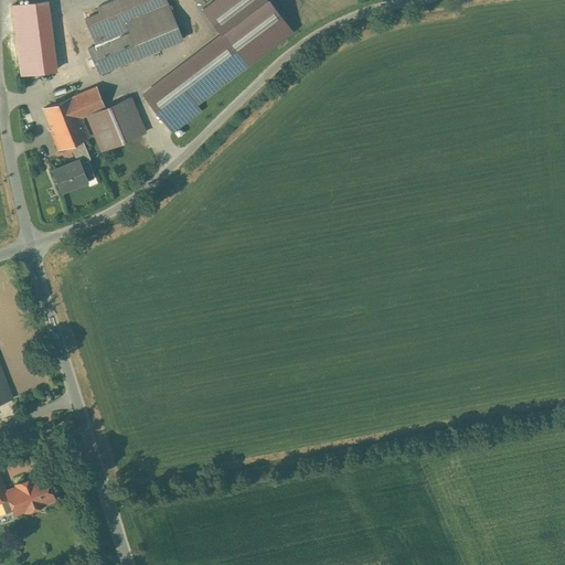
[(166,0),(113,0),(97,7),(99,11),(84,18),(95,45),(87,49),(98,74),(182,40),(166,0)]
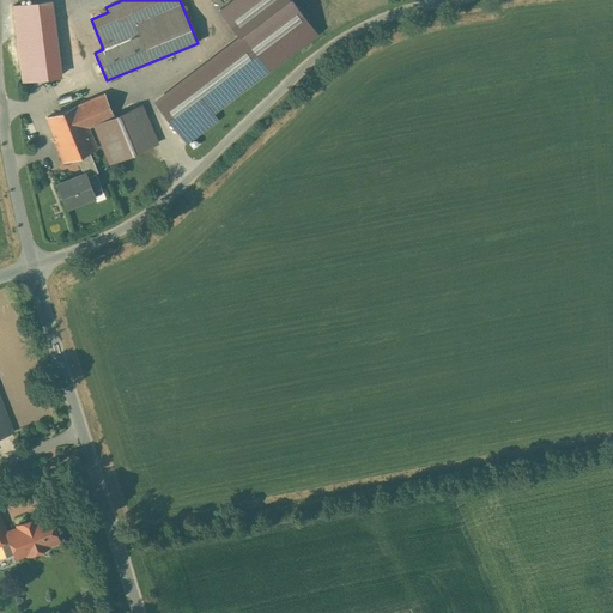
[(238,36),(155,99),(188,144),(219,120),(213,113),(316,34),(290,0),(230,0),(218,10),(238,36)]
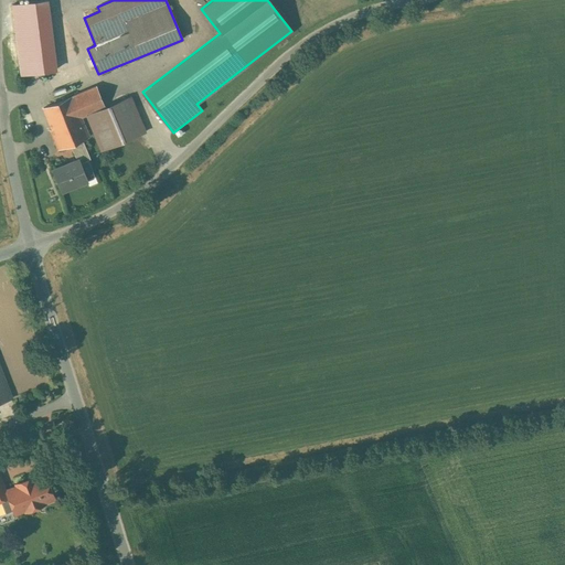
[(76,53),(61,13),(11,33),(27,73),(76,53)]
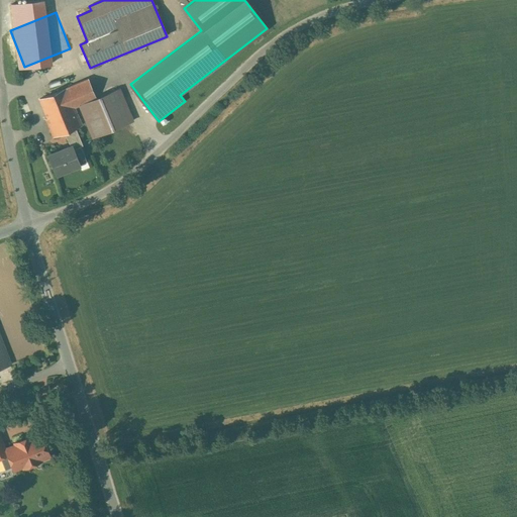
[(72,146),(80,165),(87,162),(81,145),(82,145),(75,128),(81,125),(74,108),(79,105),(93,137),(133,121),(119,88),(96,98),(88,79),(39,99),(47,118),(45,119),(49,130),(53,129),(56,136),(65,132),(71,146),(72,146)]
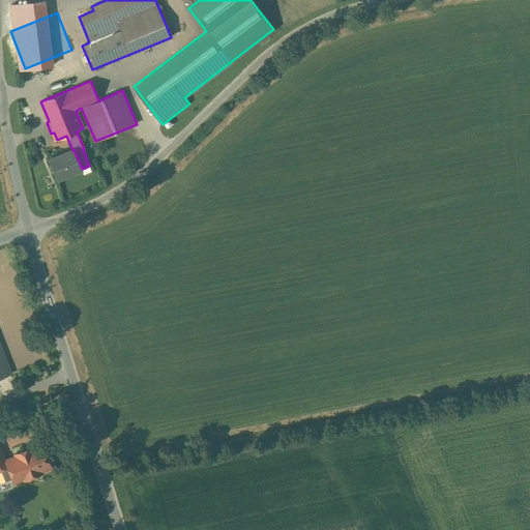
[(58,179),(82,169),(74,150),(72,150),(50,159),(58,179)]
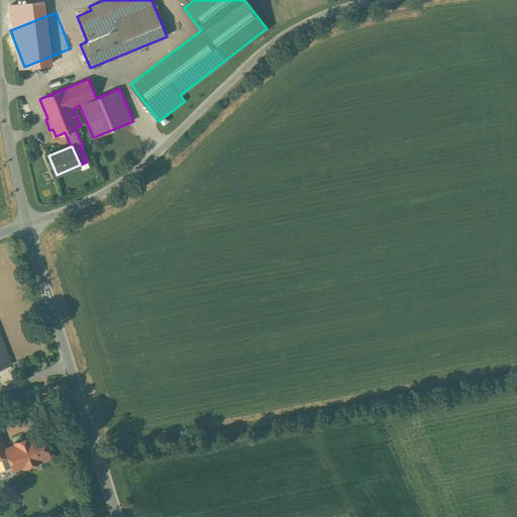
[(0,368),(10,364),(0,339),(0,368)]
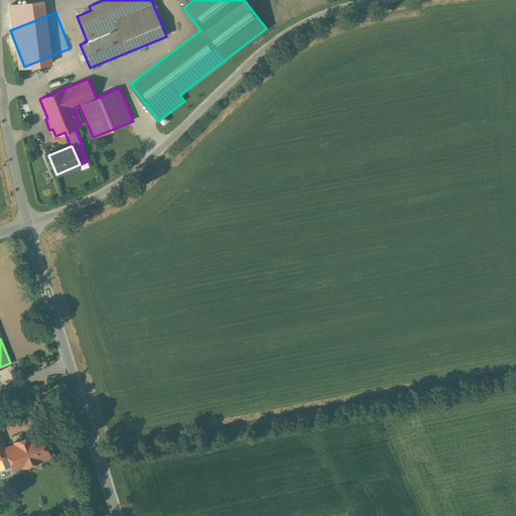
[(30,435),(14,441),(15,443),(5,447),(7,454),(13,469),(48,455),(40,433),(31,437),(30,435)]
